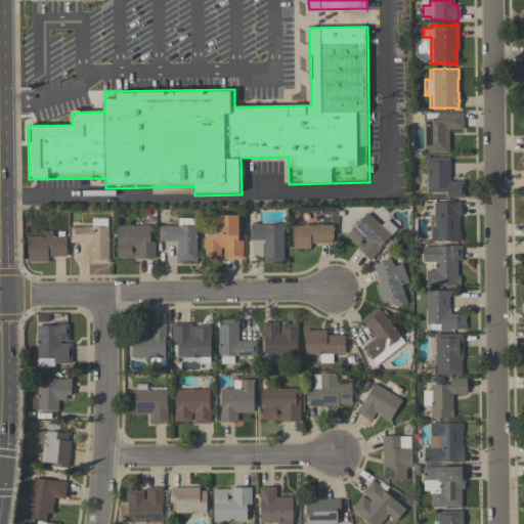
[(462,113),(462,129),(448,129),(448,153),(424,153),(424,119),(425,119),(425,113),(436,113),(462,113)]
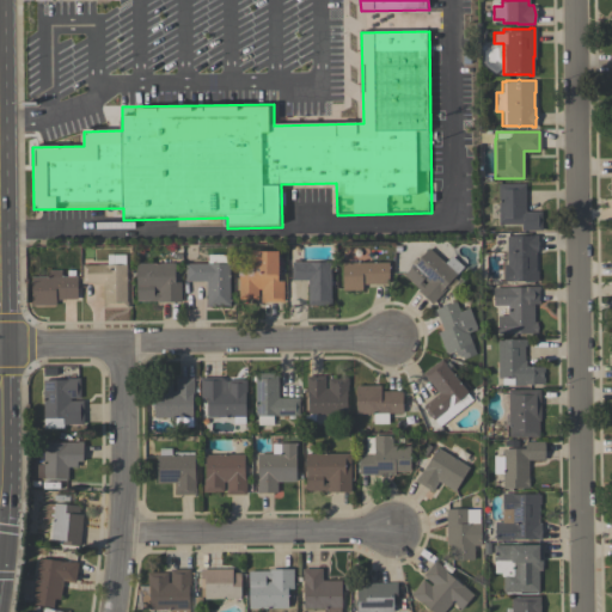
[(525,183),(525,210),(540,210),(540,230),(521,230),(521,224),(499,224),(499,183),(525,183)]
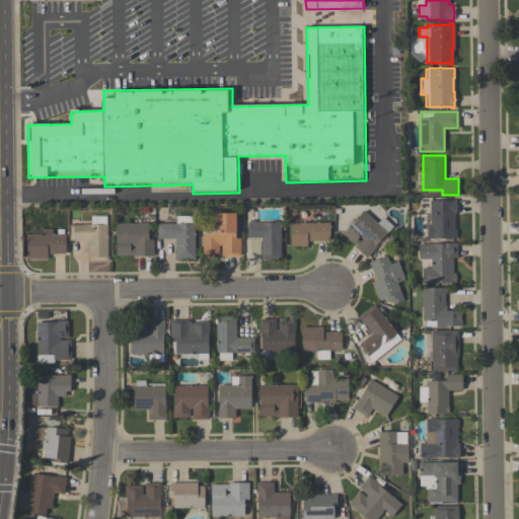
[(454,239),(444,239),(444,238),(427,238),(426,224),(429,224),(429,200),(450,200),(450,199),(455,199),(455,204),(456,206),(455,208),(455,213),(454,213),(454,229),(456,229),(456,237),(454,237),(454,239)]
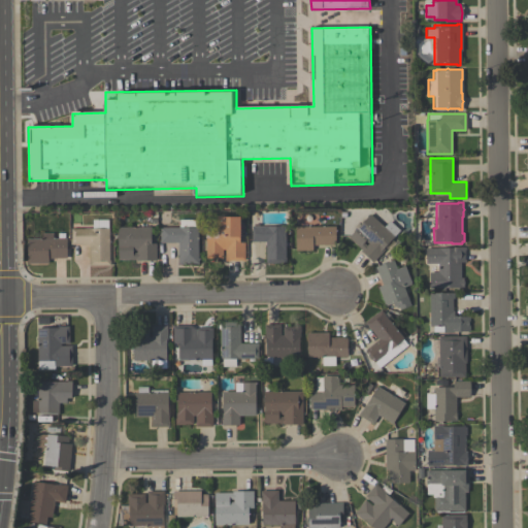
[(399,230),(383,248),(384,249),(372,262),(360,251),(361,250),(348,237),(369,213),(384,227),(389,221),(399,230)]
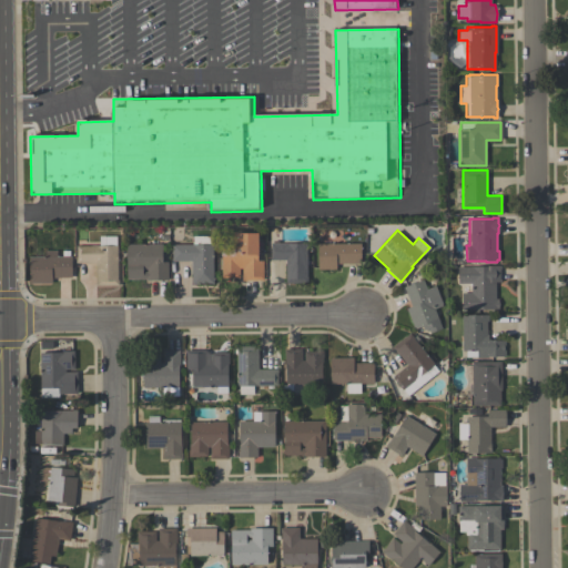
[(263,280),(242,280),(242,269),(239,269),(239,277),(221,277),(221,265),(222,265),(222,249),(235,249),(235,233),(257,232),(257,261),(263,261),(263,280)]
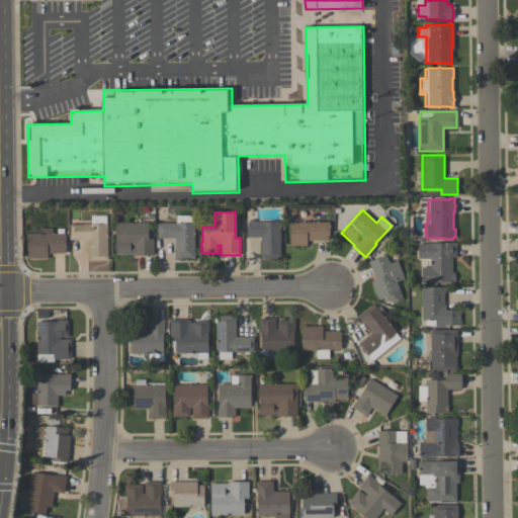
[(70,224),(96,224),(96,216),(105,214),(105,224),(106,224),(107,255),(107,261),(87,261),(87,240),(69,240),(69,234),(70,234),(70,224)]
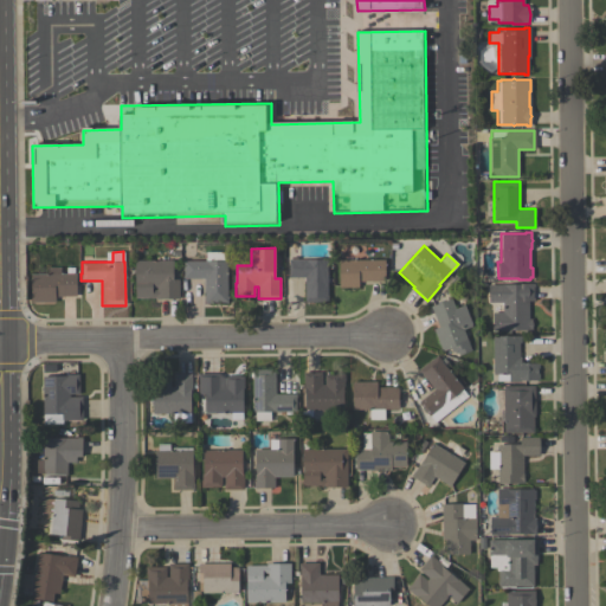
[(227,303),(204,303),(204,279),(182,279),(182,275),(184,275),(184,262),(205,262),(205,252),(224,252),(224,260),(227,260),(227,303)]
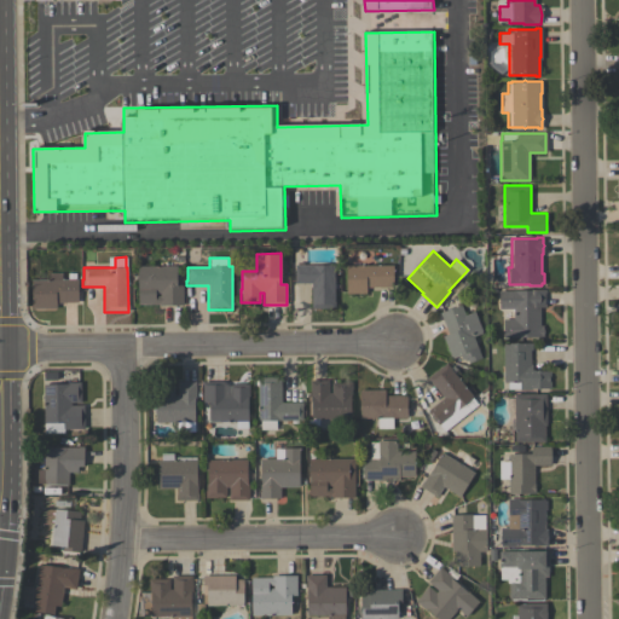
[(334,265),(334,301),(335,301),(335,308),(311,308),(311,283),(295,283),(294,265),(298,265),(298,262),(304,262),(304,265),(334,265)]
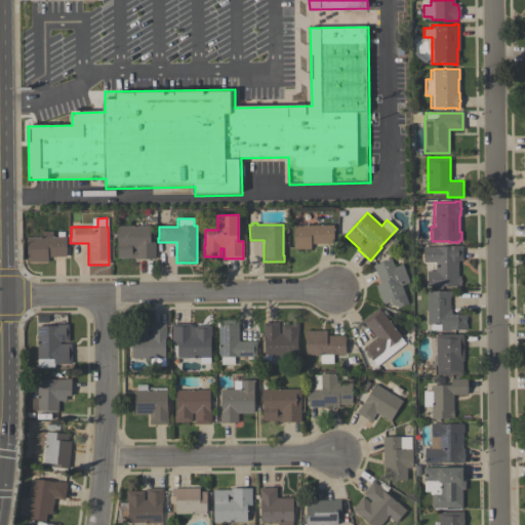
[(293,225),(333,225),(333,243),(310,243),(310,248),(293,248),(293,225)]
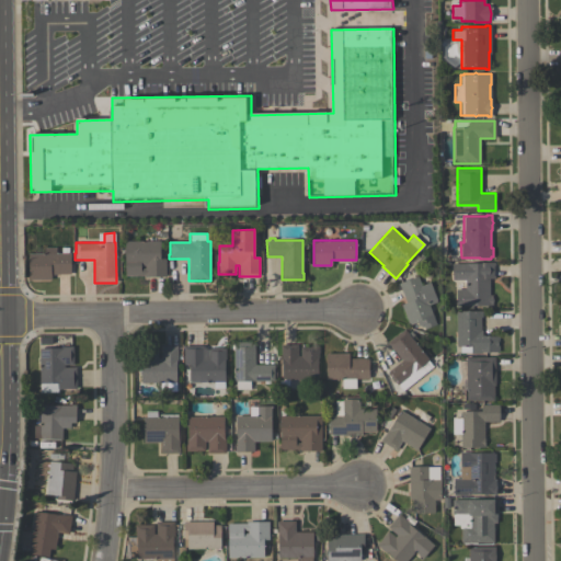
[(165,277),(144,277),(144,276),(125,276),(125,241),(159,241),(159,259),(165,259),(165,277)]
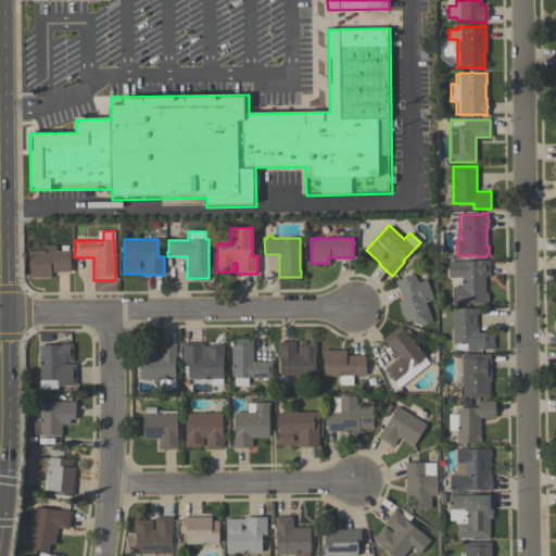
[(28,277),(28,251),(43,251),(43,245),(55,245),(55,251),(61,251),(61,245),(67,245),(67,251),(70,251),(70,272),(50,272),(50,277),(28,277)]
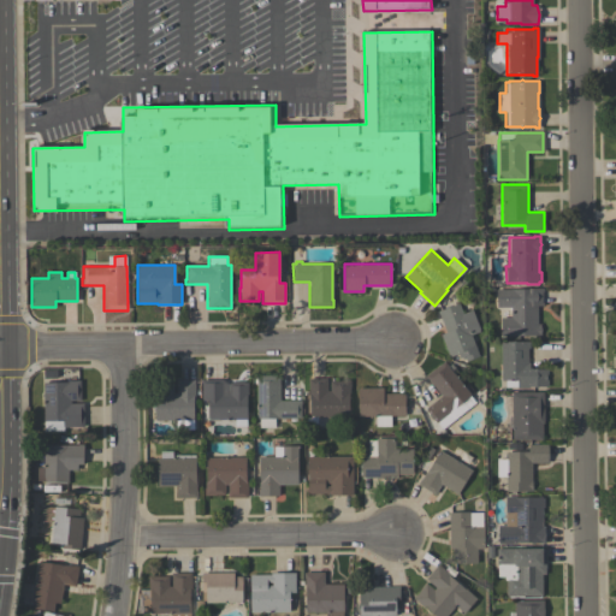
[(501,335),(501,318),(510,318),(510,307),(496,307),(496,289),(543,289),(543,291),(542,291),(542,303),(543,303),(543,306),(537,306),(537,325),(540,325),(540,335),(501,335)]
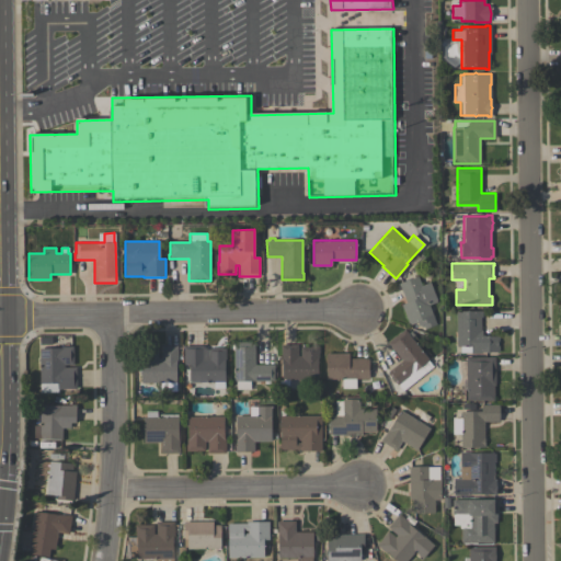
[(437,301),(428,305),(436,324),(424,329),(423,324),(419,325),(416,322),(409,324),(401,305),(405,302),(398,283),(418,276),(421,285),(430,282),(437,301)]
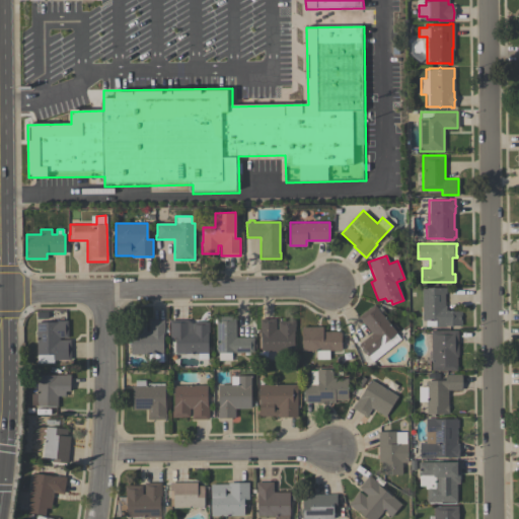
[(422,288),(431,288),(432,287),(434,288),(446,288),(446,294),(445,294),(445,306),(446,306),(446,310),(448,310),(448,311),(449,311),(451,310),(452,311),(461,311),(461,325),(452,325),(451,326),(449,325),(445,325),(445,327),(425,327),(425,320),(422,320),(422,288)]
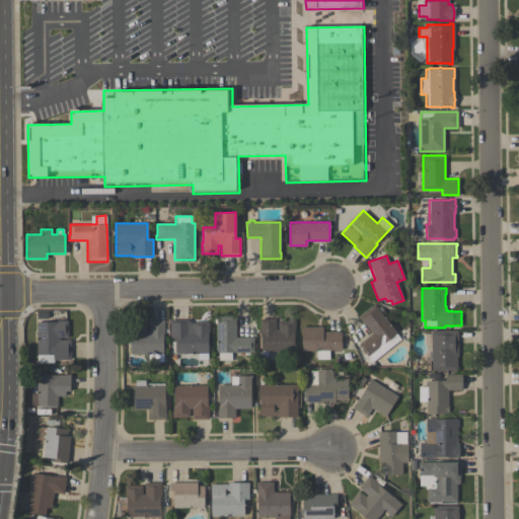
[(372,361),(368,356),(367,357),(358,344),(371,334),(358,316),(375,304),(378,308),(377,309),(400,340),(372,361)]
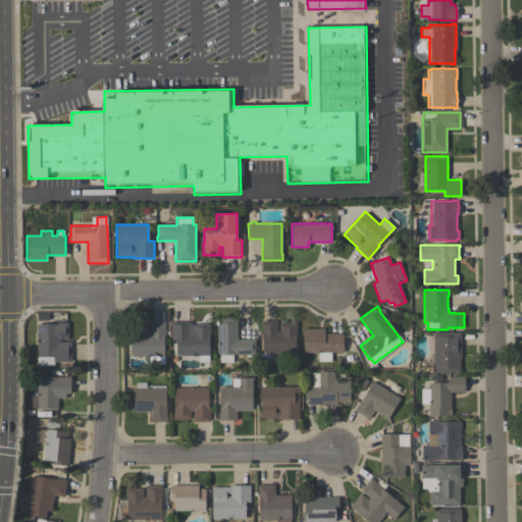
[(237,317),(237,340),(254,340),(254,354),(232,355),(232,362),(219,362),(219,355),(217,355),(217,318),(237,317)]
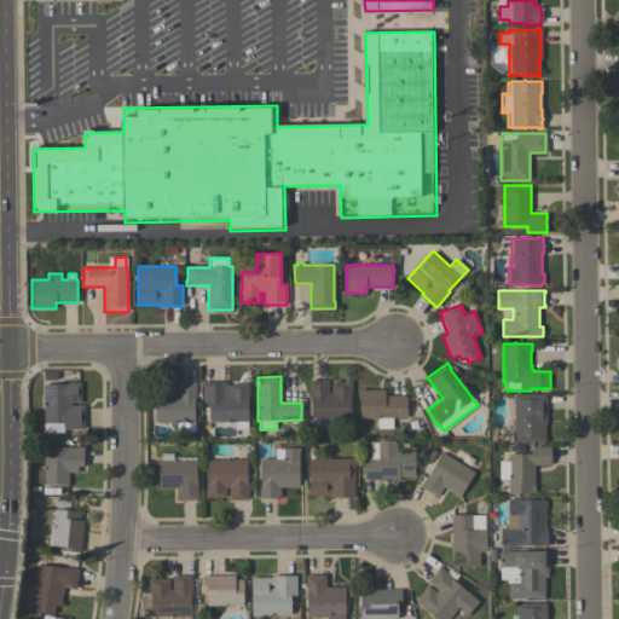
[(352,382),(352,389),(351,389),(351,397),(350,397),(350,420),(319,420),(319,428),(310,428),(310,421),(311,421),(311,399),(310,399),(310,380),(328,380),(328,393),(330,393),(330,382),(341,382),(352,382)]
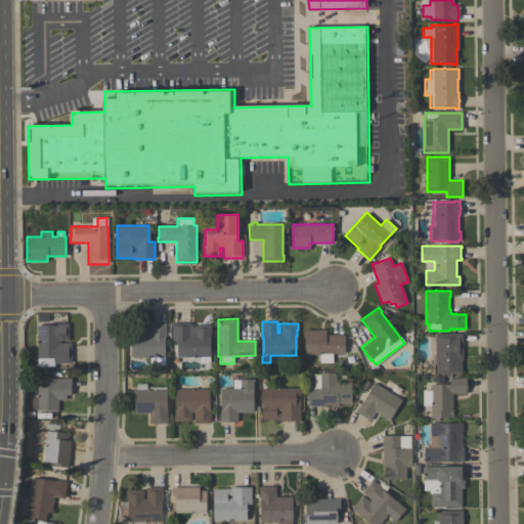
[(37,358),(36,325),(56,325),(56,323),(68,323),(69,341),(60,341),(60,343),(71,343),(71,363),(53,363),(52,358),(37,358)]
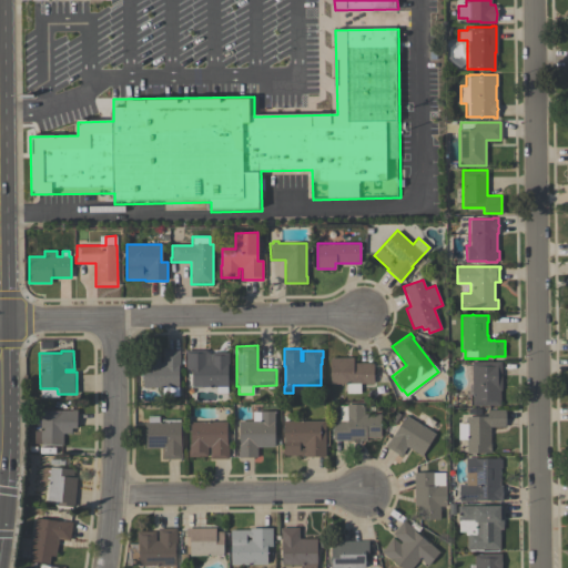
[(179,396),(163,396),(163,387),(142,387),(142,354),(160,354),(160,363),(163,363),(162,351),(180,351),(180,367),(179,367),(179,396)]
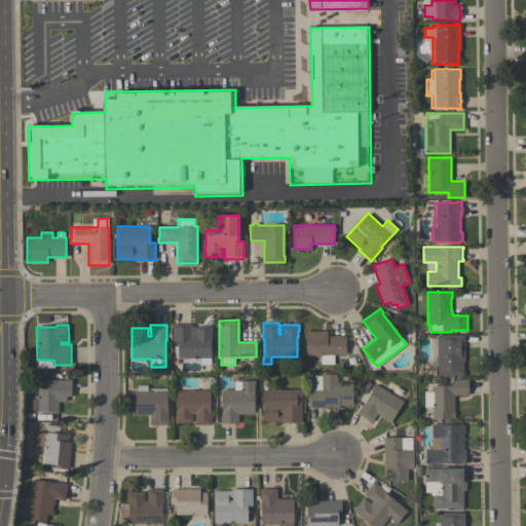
[(178,359),(178,342),(172,342),(172,325),(190,325),(194,327),(198,327),(198,326),(208,326),(208,327),(212,327),(212,337),(211,337),(211,364),(200,364),(200,359),(186,359),(186,361),(179,361),(179,359),(178,359)]
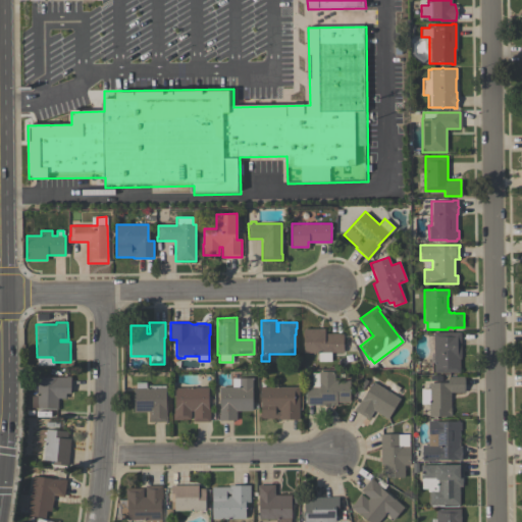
[(343,352),(330,353),(330,362),(318,362),(318,353),(303,353),(303,328),(324,328),(324,333),(342,333),(343,334),(343,352)]
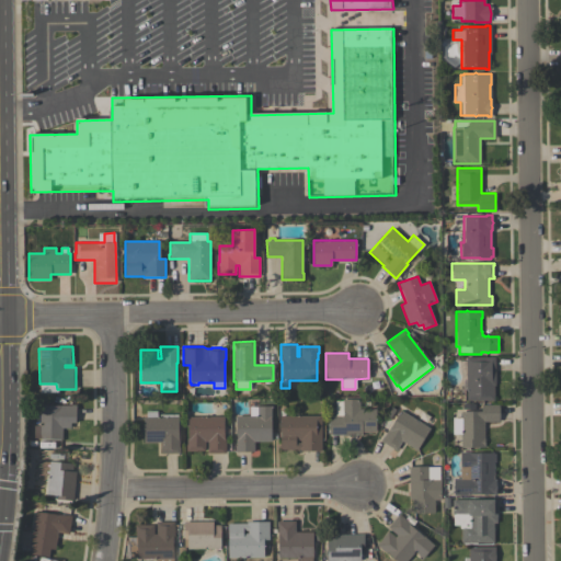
[(494,357),(494,386),(493,386),(493,401),(466,401),(466,357),(494,357)]
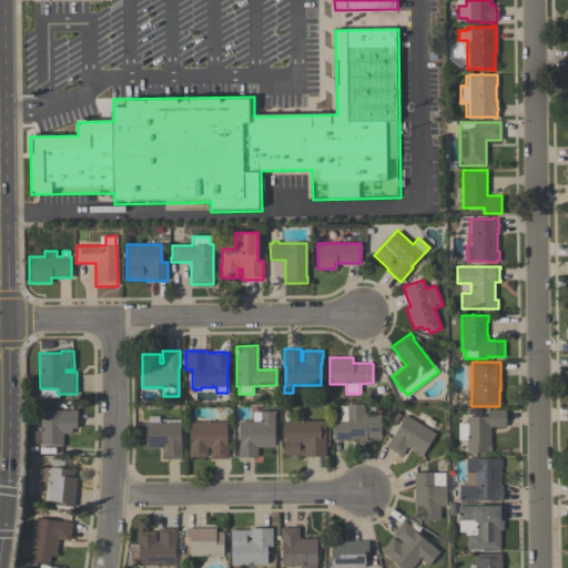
[(333,421),(340,421),(340,406),(346,406),(346,404),(364,404),(364,414),(381,414),(381,437),(364,437),(364,440),(333,440),(333,421)]
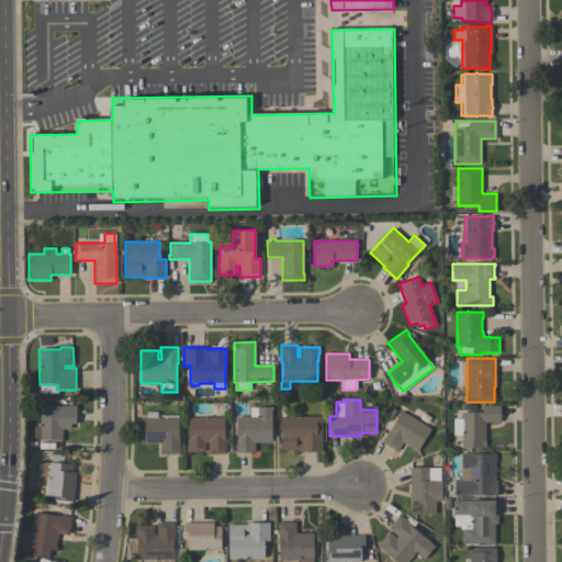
[(59,440),(38,439),(33,439),(33,426),(40,426),(41,406),(70,406),(70,405),(76,405),(76,425),(70,425),(70,429),(60,429),(59,440)]
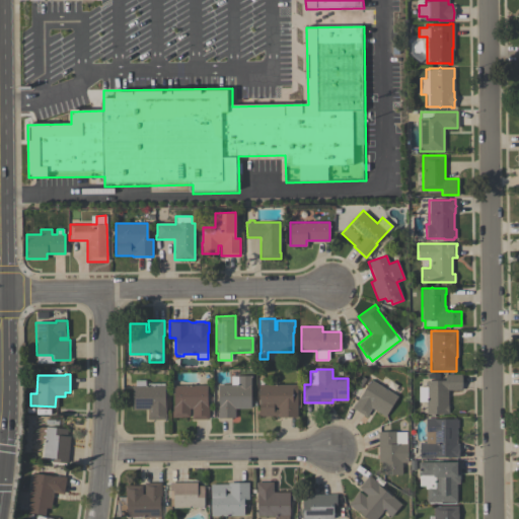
[(217,418),(217,413),(218,413),(218,405),(218,384),(231,384),(230,376),(237,376),(237,375),(250,375),(250,408),(234,409),(235,418),(217,418)]
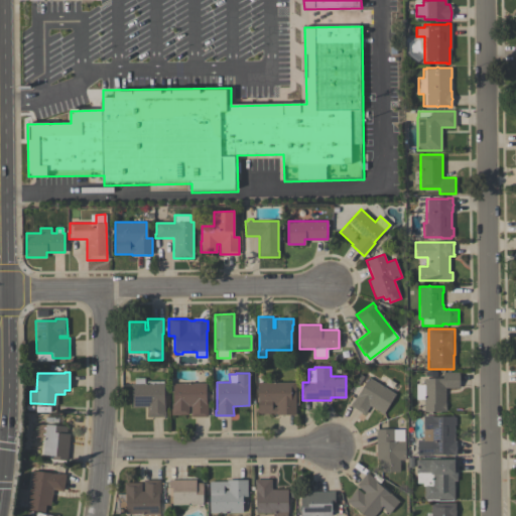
[(445,411),(423,411),(424,399),(416,399),(416,385),(423,385),(423,379),(442,379),(442,373),(459,373),(459,388),(445,388),(445,411)]
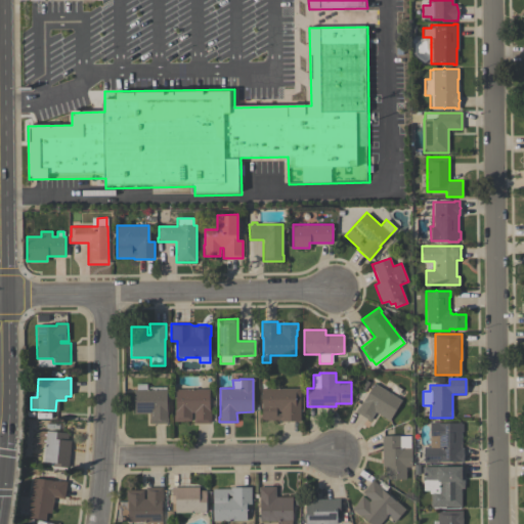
[(389,421),(375,412),(369,421),(354,411),(357,406),(358,406),(362,400),(363,400),(374,383),(401,400),(389,421)]
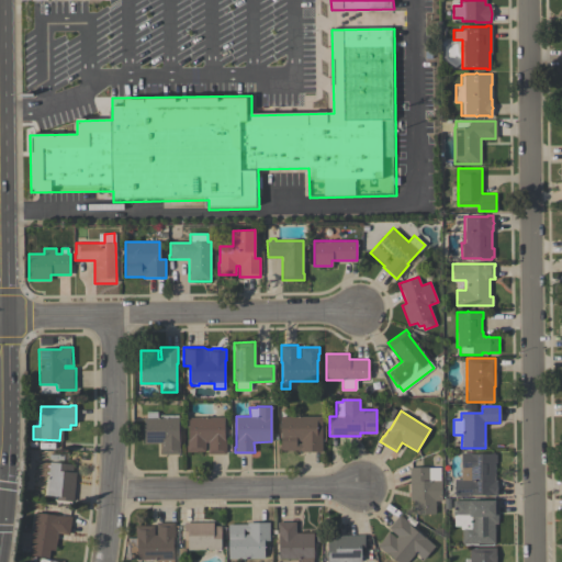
[(146,412),(157,412),(157,417),(159,417),(159,415),(178,415),(178,417),(178,448),(180,448),(180,454),(161,454),(161,444),(144,444),(143,418),(146,418),(146,412)]
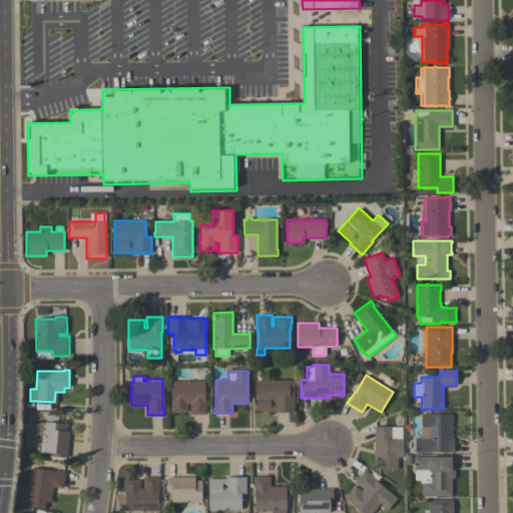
[(293,380),(294,412),(274,412),(274,411),(255,412),(255,380),(293,380)]
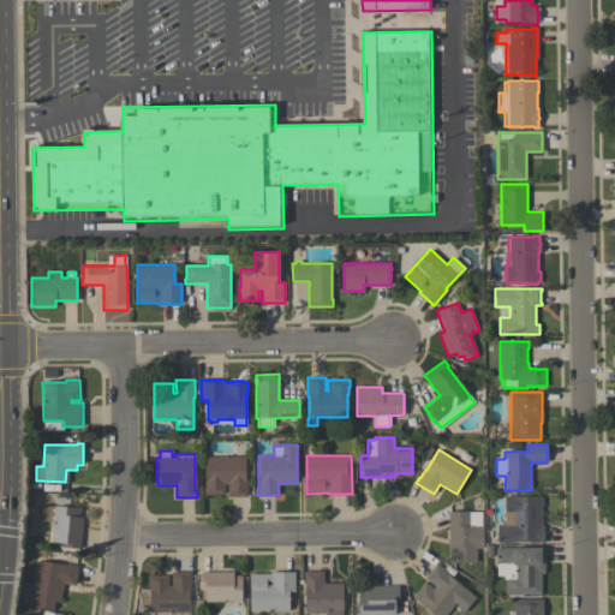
[(206,457),(245,457),(245,478),(246,478),(246,496),(227,496),(227,484),(225,484),(225,494),(214,494),(214,495),(204,495),(204,487),(204,481),(206,481),(206,457)]
